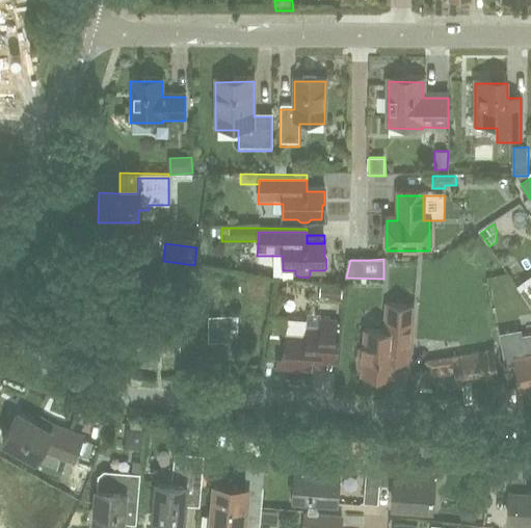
[(530,275),(516,286),(530,306),(530,275)]
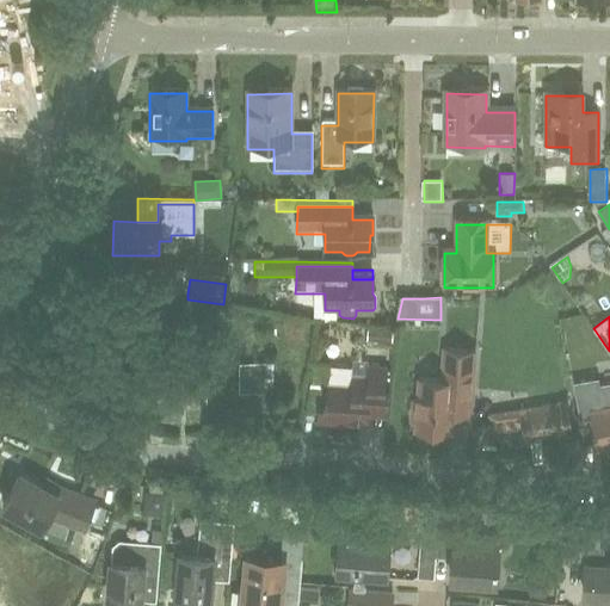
[(396,327),(369,326),(368,342),(394,345),(396,327)]
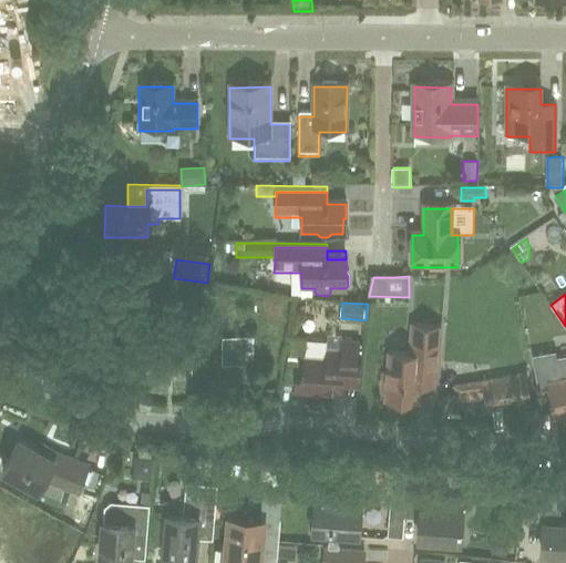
[(464,369),(461,405),(482,407),(482,408),(487,408),(489,407),(497,408),(496,409),(503,409),(514,410),(514,405),(516,377),(531,375),(521,316),(505,319),(500,372),(484,371),(464,369)]
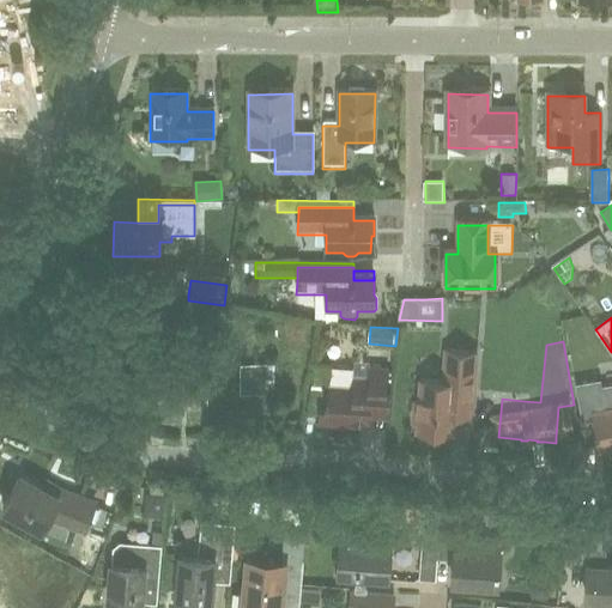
[(419,407),(414,407),(413,426),(418,426),(417,435),(452,437),(453,418),(472,419),(473,397),(477,357),(444,356),(443,387),(420,384),(419,407)]
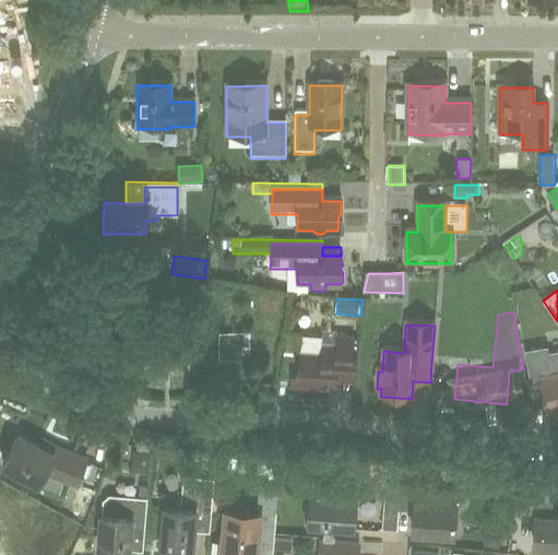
[(277,379),(291,379),(295,376),(298,376),(300,340),(301,332),(285,330),(277,379)]
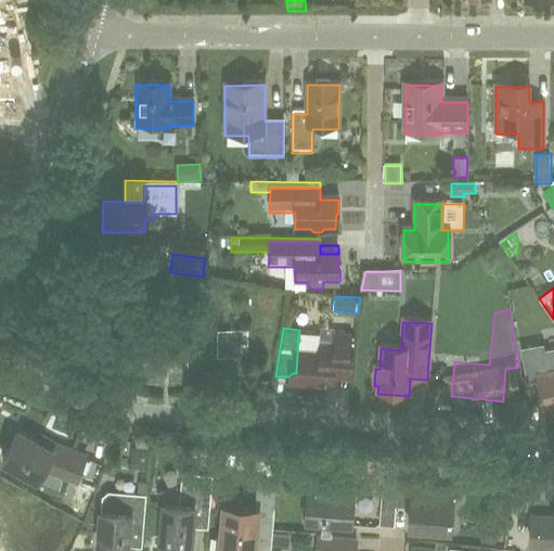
[(187,331),(172,331),(144,330),(144,370),(187,370),(187,331)]
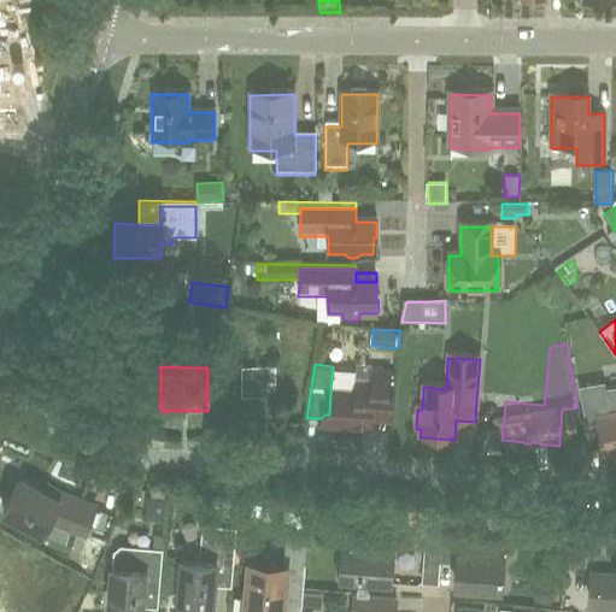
[(389,376),(373,375),(374,369),(357,368),(357,376),(332,375),(329,415),(326,415),(321,418),(320,425),(324,430),(332,431),(336,427),(338,424),(355,425),(358,429),(362,425),(364,428),(365,430),(371,430),(371,421),(391,423),(393,398),(388,398),(389,376)]
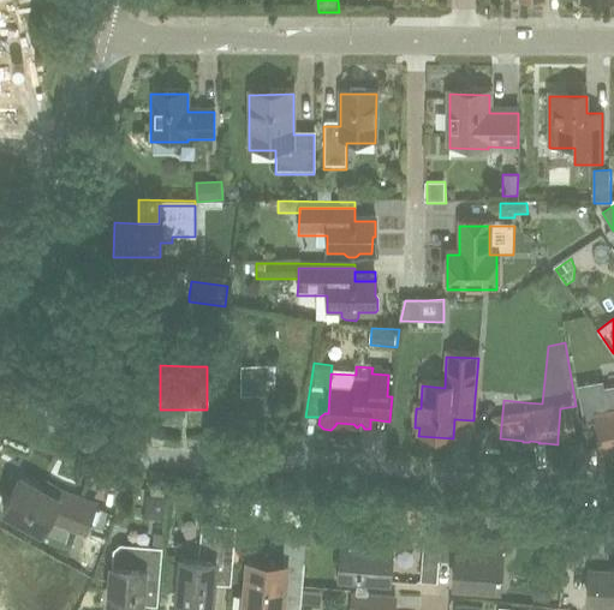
[(276,400),(275,394),(275,370),(240,370),(242,400),(268,401),(276,400)]
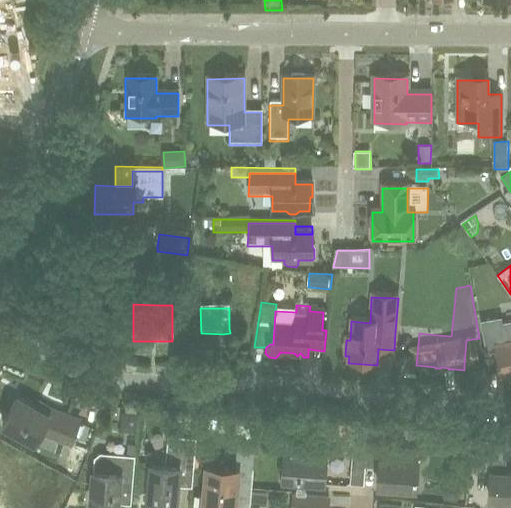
[(510,321),(503,323),(502,318),(482,321),(486,348),(495,347),(501,379),(510,377),(510,321)]
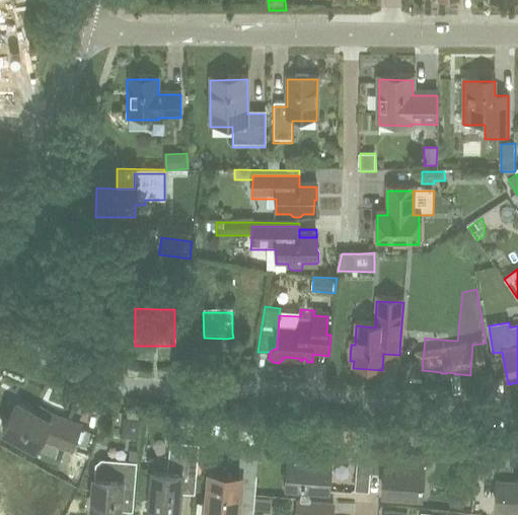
[(42,441),(71,453),(80,430),(56,420),(41,412),(38,417),(19,407),(10,423),(4,434),(35,451),(42,441)]
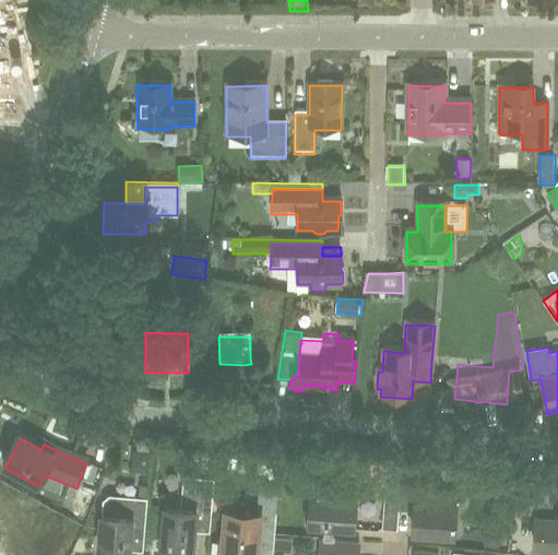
[(386,487),(382,531),(399,532),(400,514),(403,467),(369,464),(368,485),(386,487)]
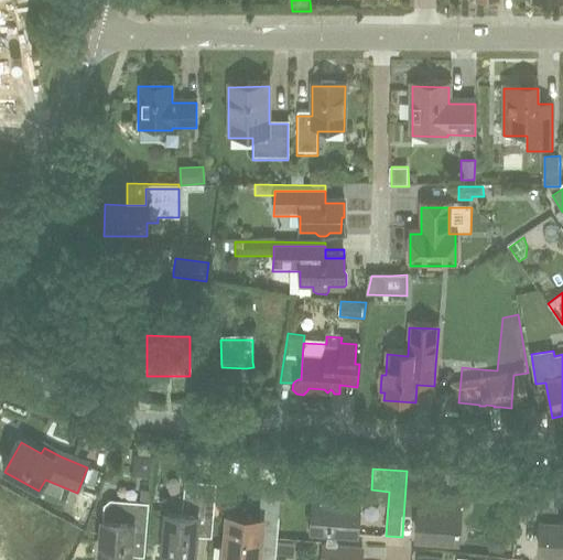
[(407,471),(403,518),(419,519),(417,539),(458,542),(461,509),(430,507),(431,501),(439,502),(441,473),(407,471)]
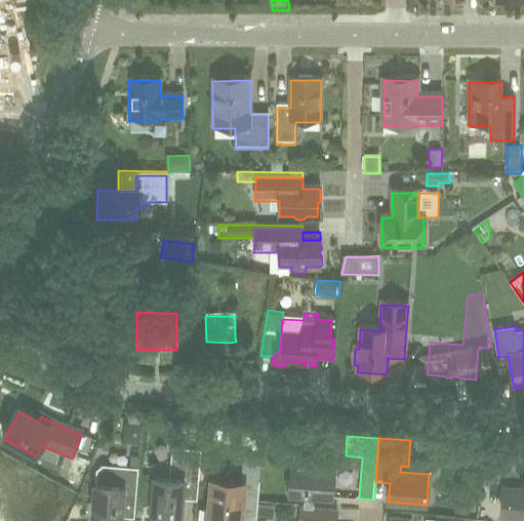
[(484,446),(451,444),(449,466),(482,469),(484,453),(484,446)]
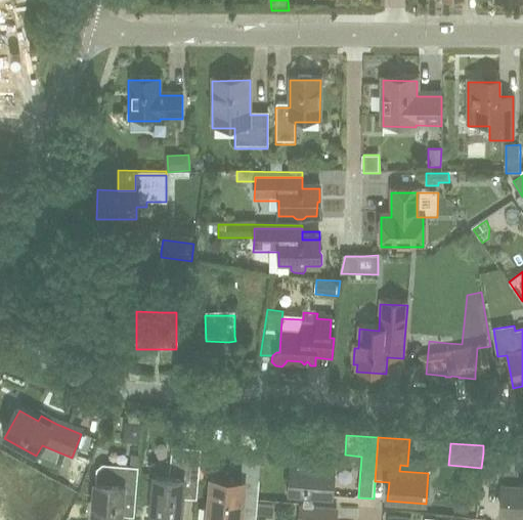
[(151,507),(150,516),(181,519),(183,500),(185,482),(199,483),(200,479),(202,453),(187,452),(186,466),(172,465),(171,479),(155,477),(151,507)]
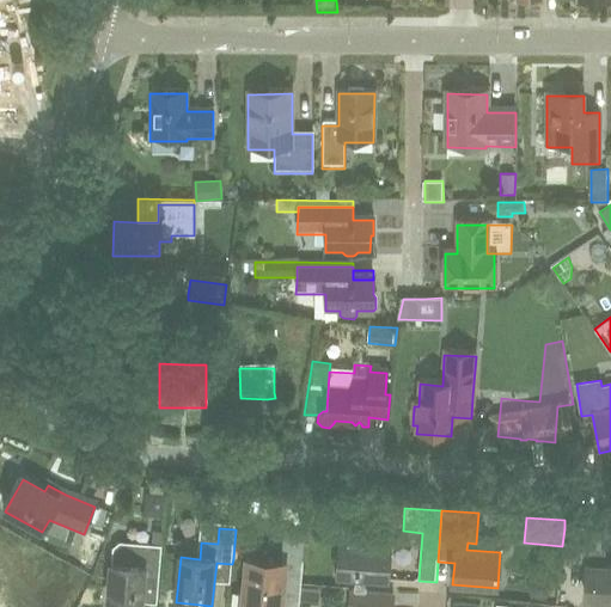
[(588,569),(586,601),(606,602),(610,602),(610,570),(600,569),(604,532),(564,528),(562,546),(561,565),(588,569)]
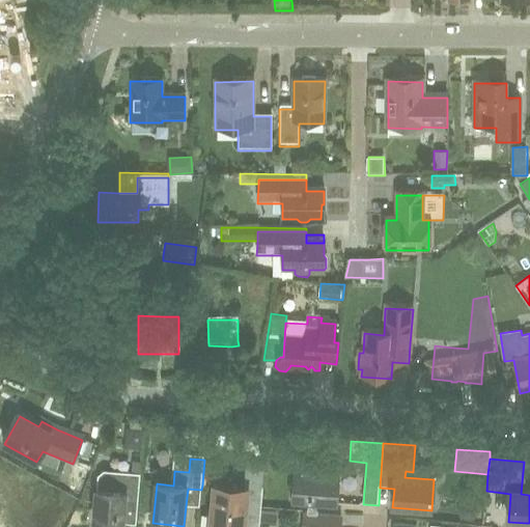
[(245,526),(247,509),(261,510),(266,469),(248,467),(246,490),(215,487),(213,519),(207,519),(206,526),(245,526)]
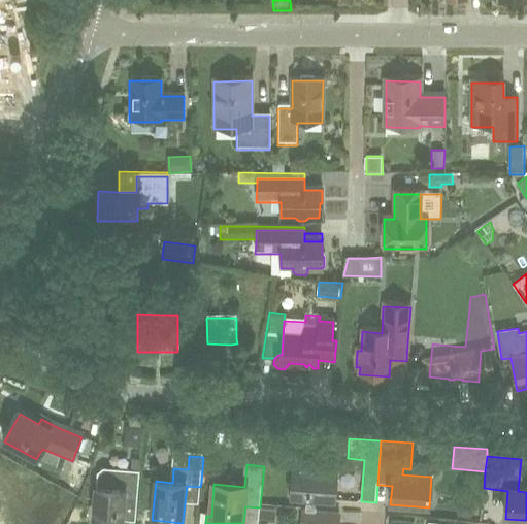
[(335,503),(337,472),(294,469),(291,500),(335,503)]
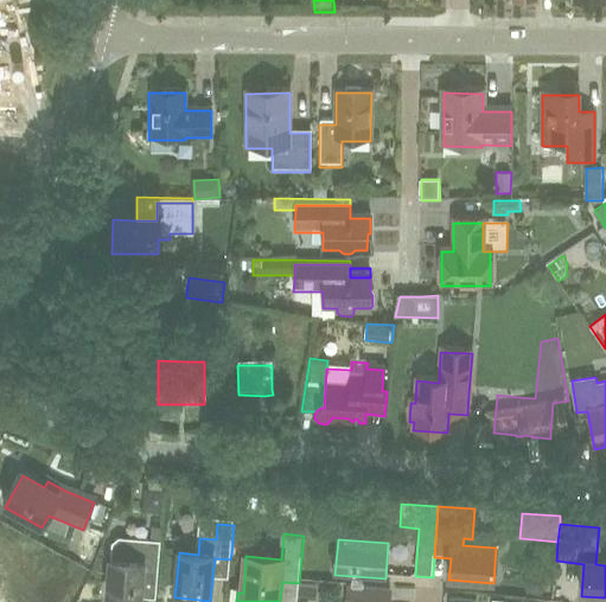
[(0,540),(0,571),(17,582),(26,567),(39,571),(59,581),(67,567),(21,540),(16,550),(7,545),(0,540)]
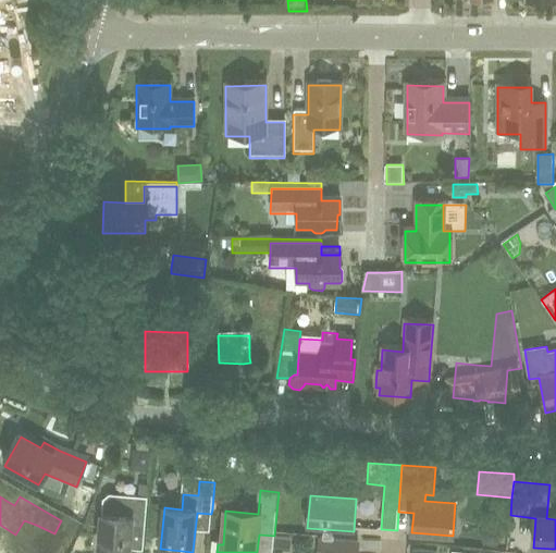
[(130,552),(130,550),(143,551),(144,538),(147,501),(110,498),(102,503),(101,517),(98,552),(130,552)]
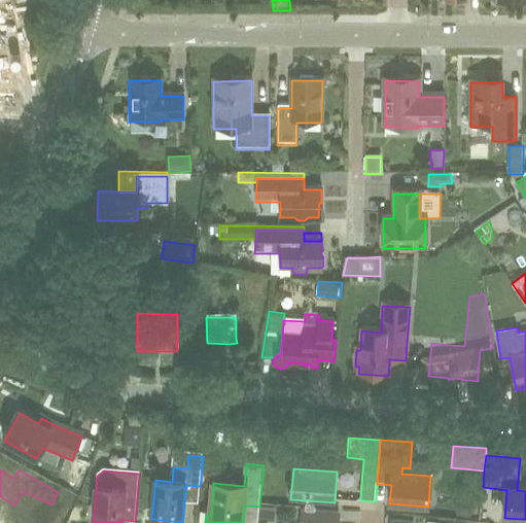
[(199,503),(200,486),(186,485),(184,502),(199,503)]
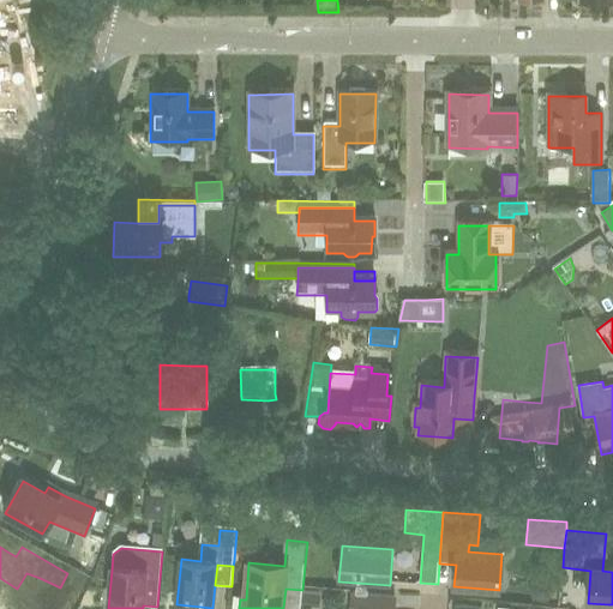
[(0,578),(0,608),(13,608),(8,604),(17,589),(0,578)]
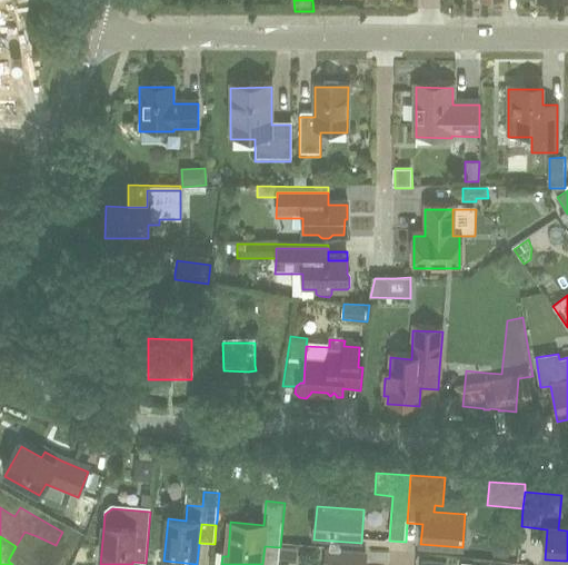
[(279,564),(280,547),(265,546),(262,564),(279,564)]
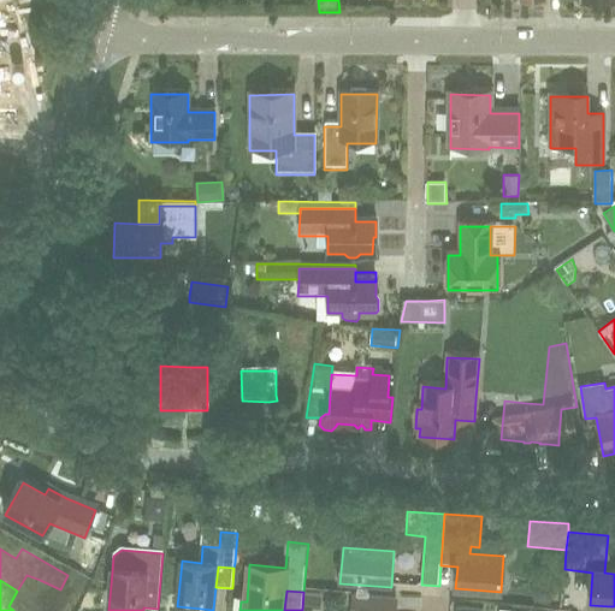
[(323,593),(303,592),(302,610),(321,610),(323,593)]
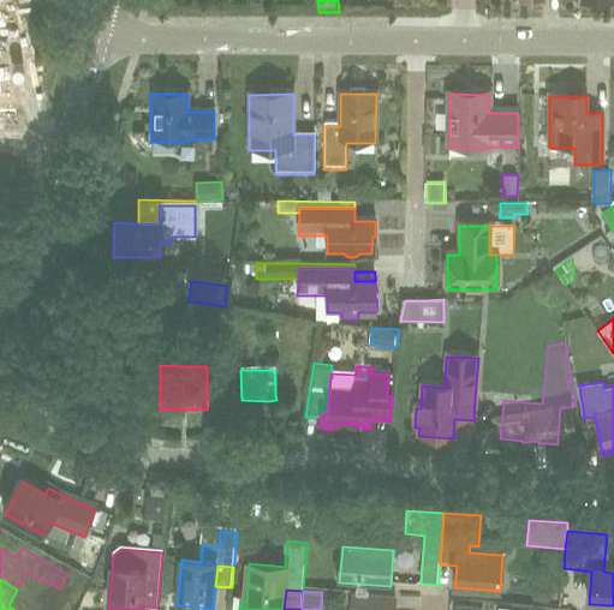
[(394,609),(395,602),(397,598),(351,594),(350,609),(394,609)]
